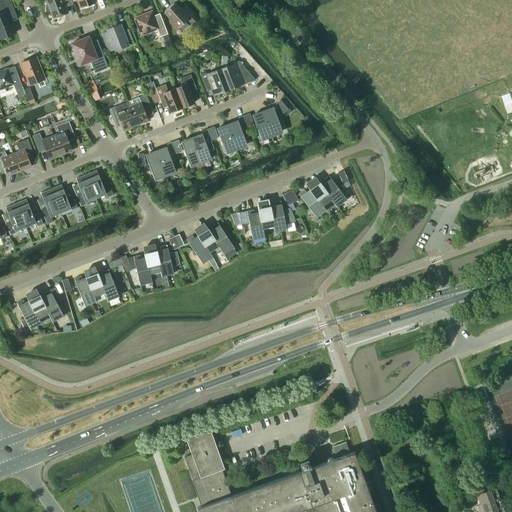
[(0,0),(0,38),(0,39),(0,38),(14,33),(15,33),(9,18),(10,18),(10,17),(8,11),(14,9),(10,0),(0,0)]
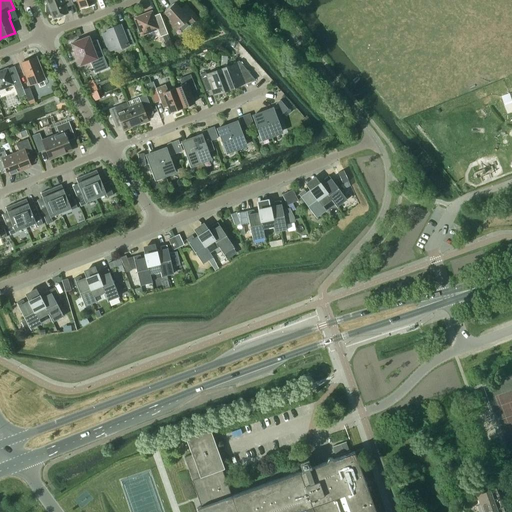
[(45,0),(47,4),(46,5),(46,12),(50,11),(53,18),(68,12),(65,5),(73,2),(71,0),(45,0)]
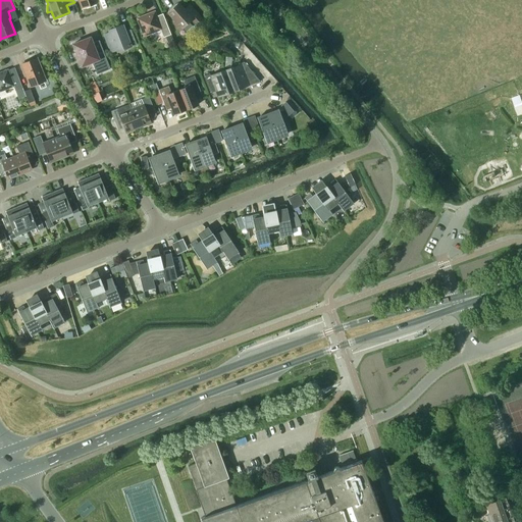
[(177,3),(167,12),(175,20),(172,23),(179,31),(192,19),(196,24),(202,19),(190,5),(189,5),(191,7),(186,12),(177,3)]
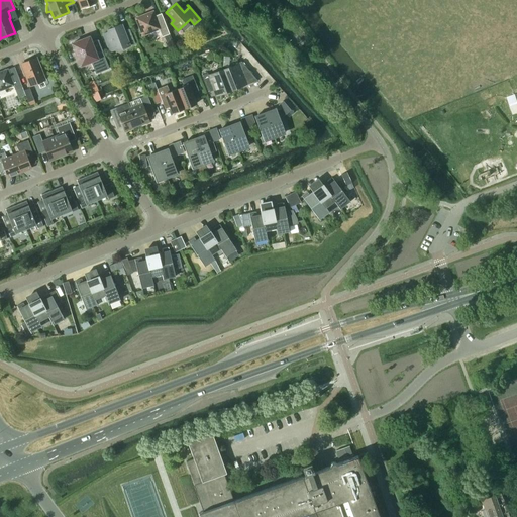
[(152,12),(136,18),(142,34),(159,28),(162,36),(164,36),(169,34),(162,15),(154,18),(152,12)]
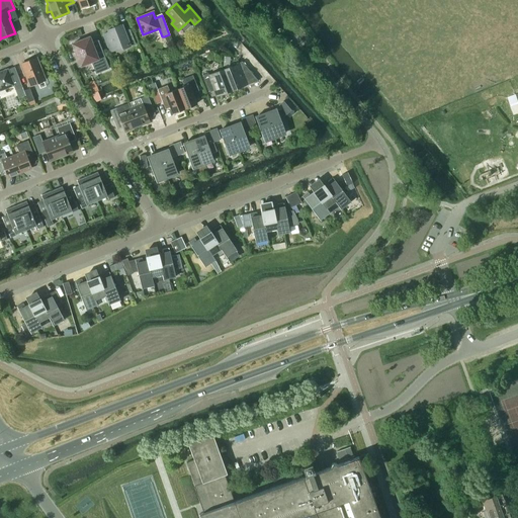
[(108,31),(103,34),(110,52),(116,50),(117,52),(136,44),(130,29),(124,31),(121,24),(108,29),(108,31)]
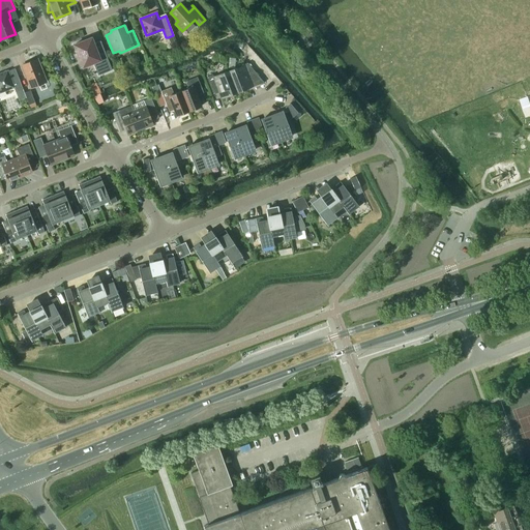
[(74,45),(83,67),(93,63),(98,76),(112,70),(100,41),(94,43),(93,41),(88,42),(87,39),(74,45)]
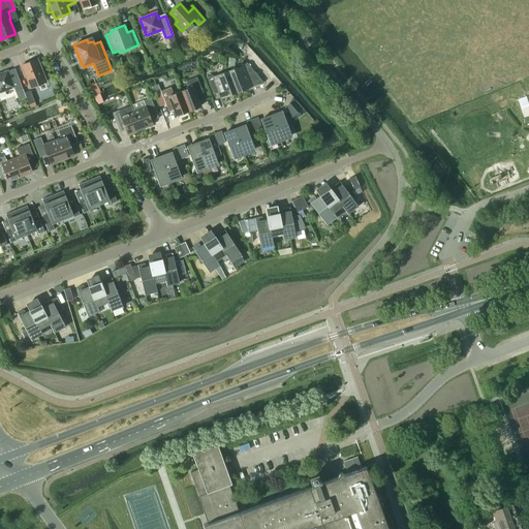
[(37,59),(22,65),(30,88),(47,82),(37,59)]
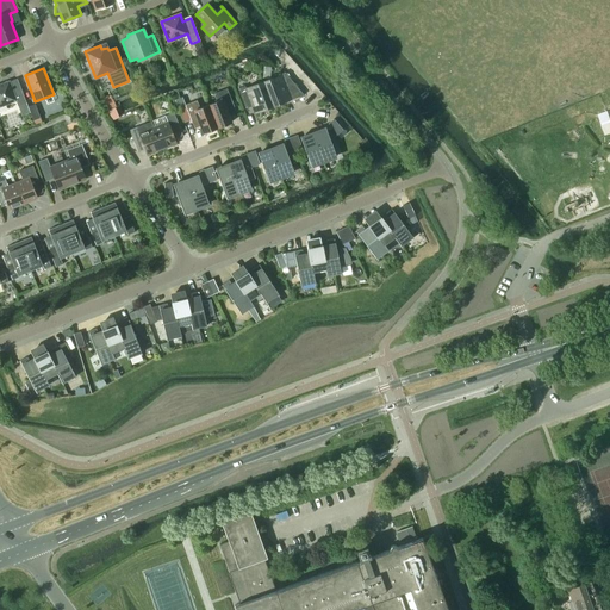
[(285,73),(265,81),(274,106),(304,94),(285,73)]
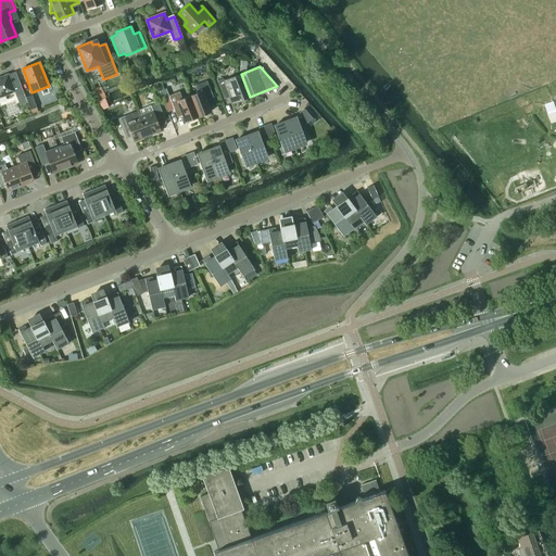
[(9,74),(0,77),(0,97),(14,92),(16,97),(24,95),(19,81),(12,84),(9,74)]
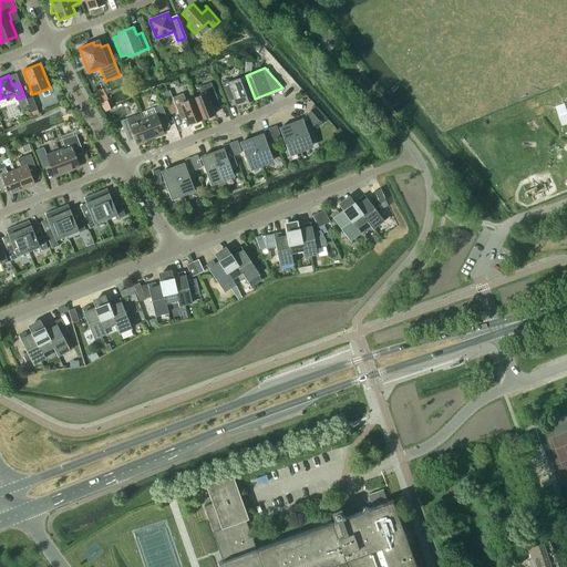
[(255,99),(246,75),(228,82),(227,80),(222,82),(228,101),(234,99),(237,105),(255,99)]
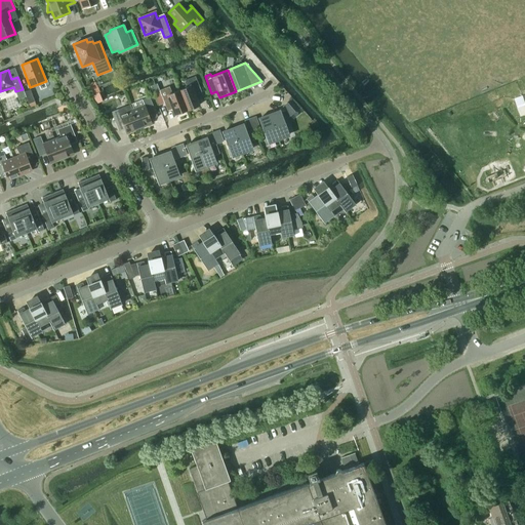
[(187,87),(179,90),(187,110),(199,105),(194,91),(200,89),(195,76),(184,80),(187,87)]
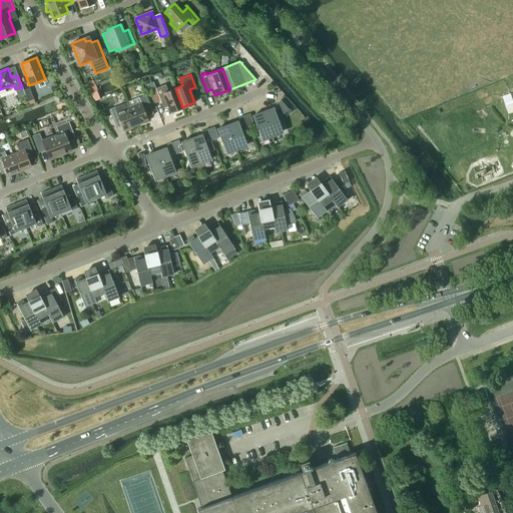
[(86,83),(90,92),(97,89),(93,80),(86,83)]
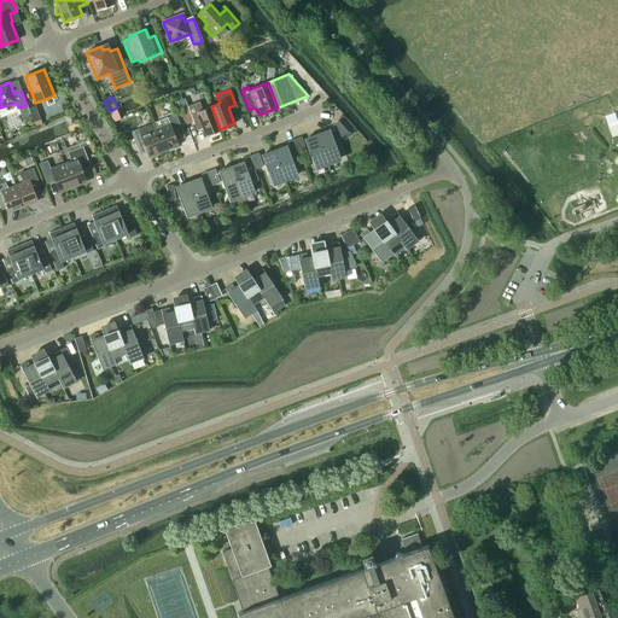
[(207,135),(220,129),(211,106),(203,110),(199,101),(187,106),(193,122),(200,120),(207,135)]
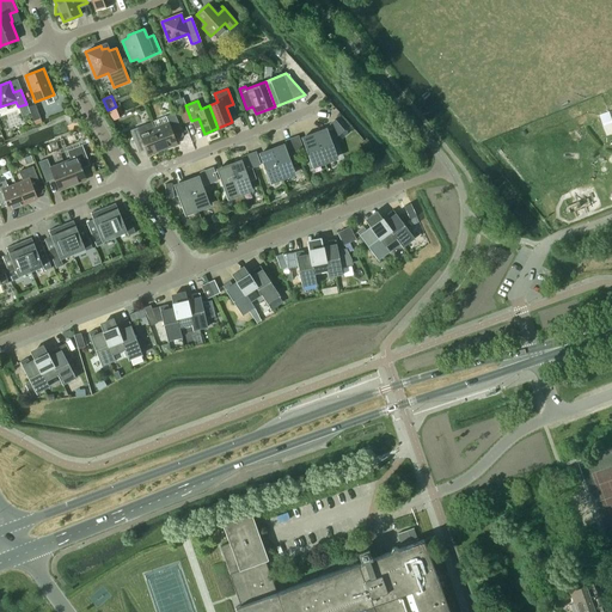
[(35,104),(28,106),(35,124),(42,122),(35,104)]
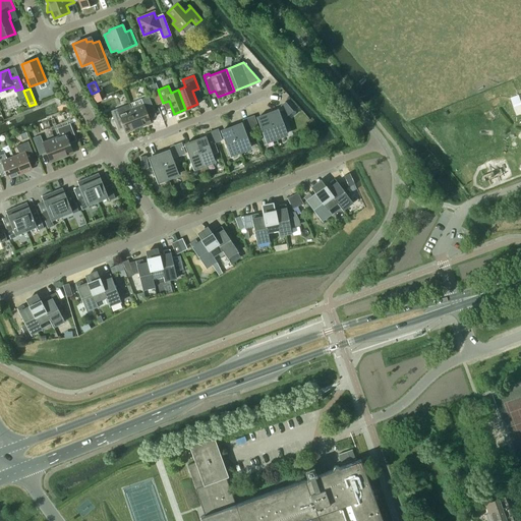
[(141,99),(129,104),(131,109),(138,127),(151,123),(147,112),(154,109),(149,97),(141,99)]
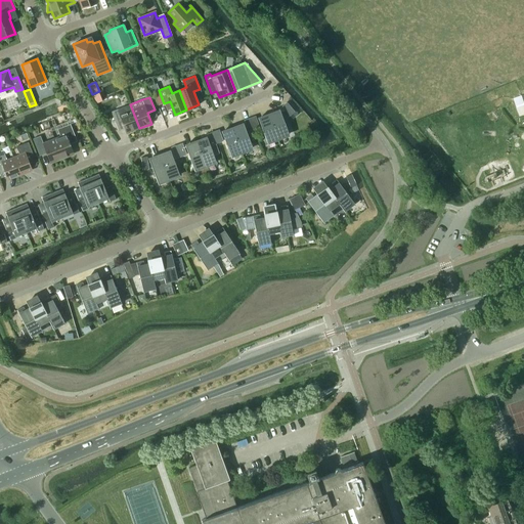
[(287,102),(282,106),(286,110),(291,115),(295,112),(287,102)]
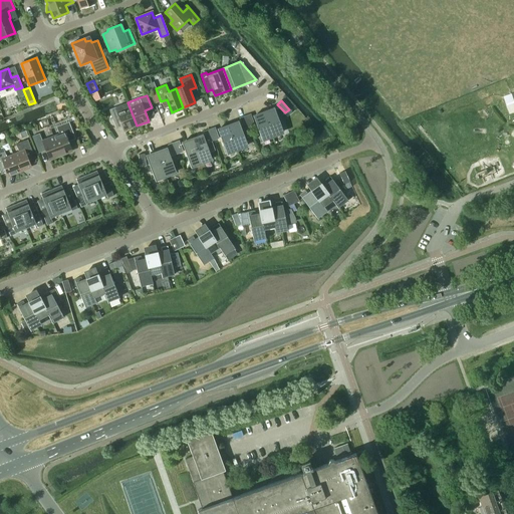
[(115,107),(109,109),(113,121),(119,119),(124,131),(137,125),(130,107),(127,102),(115,107)]
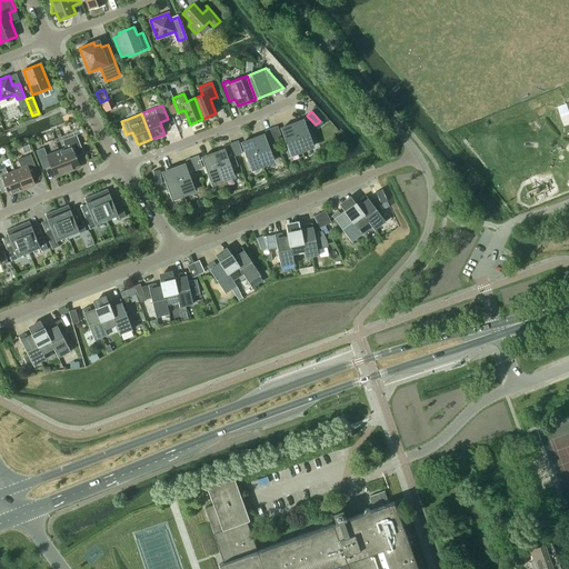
[(303,119),(292,123),(293,128),(302,151),(315,147),(308,131),(316,125),(310,119),(305,121),(303,119)]
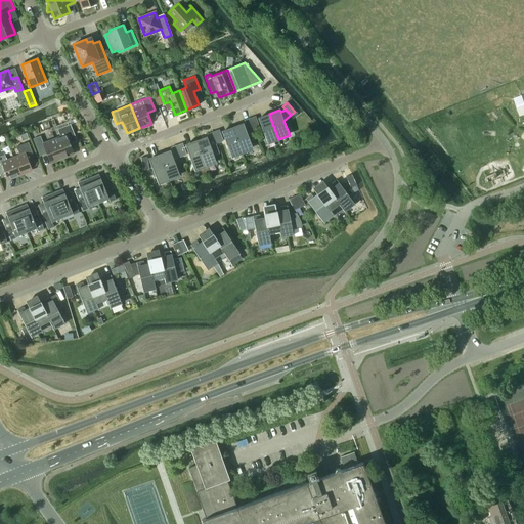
[(269,114),(258,118),(268,143),(278,139),(270,118),(269,114)]
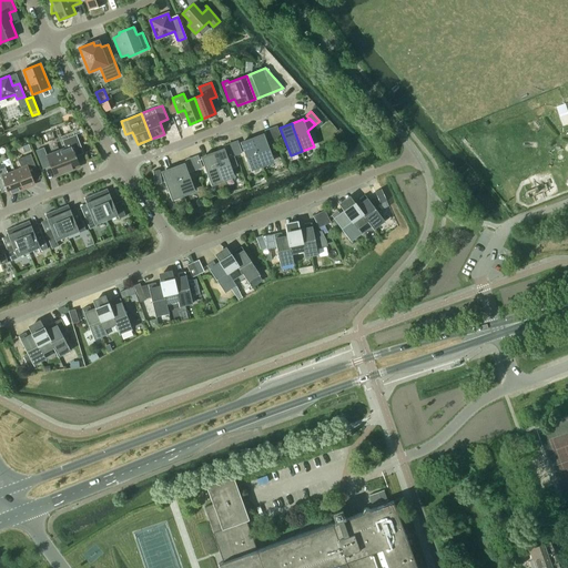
[(277,125),(271,128),(275,140),(282,138),(277,125)]
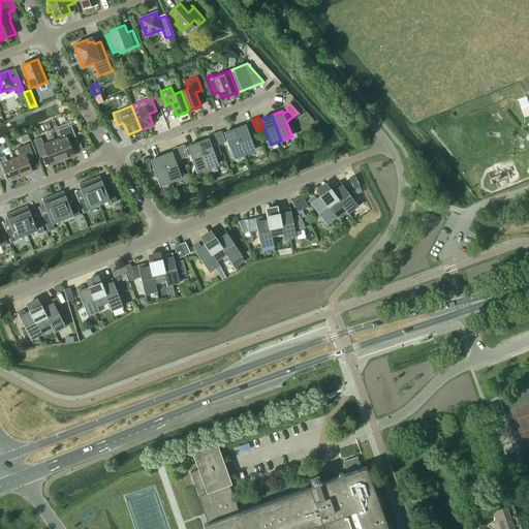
[(256,130),(252,119),(247,121),(251,132),(256,130)]
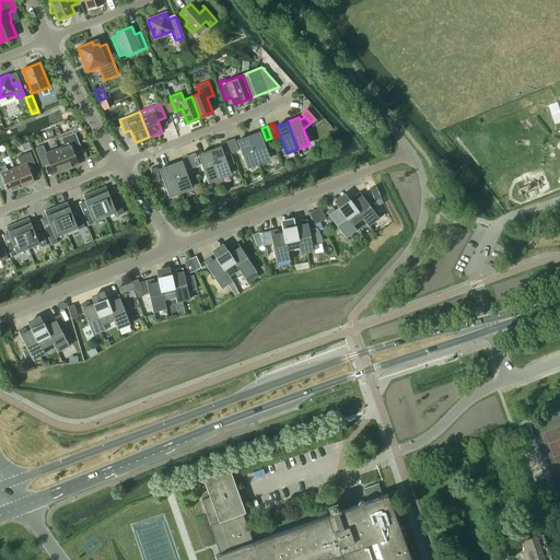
[(260,131),(248,136),(251,140),(258,164),(270,160),(260,131)]
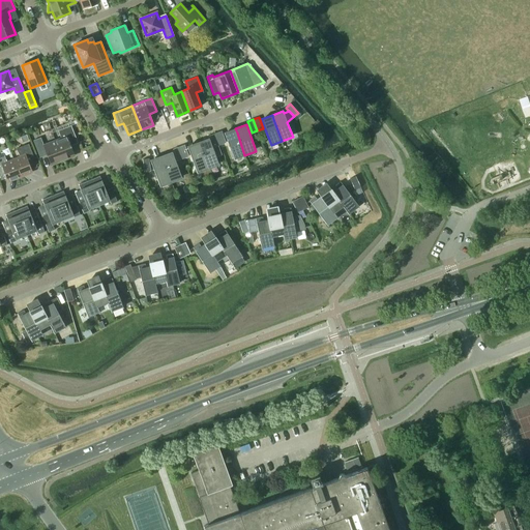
[(55,141),(63,160),(75,155),(70,146),(78,143),(70,125),(58,130),(61,138),(55,141)]
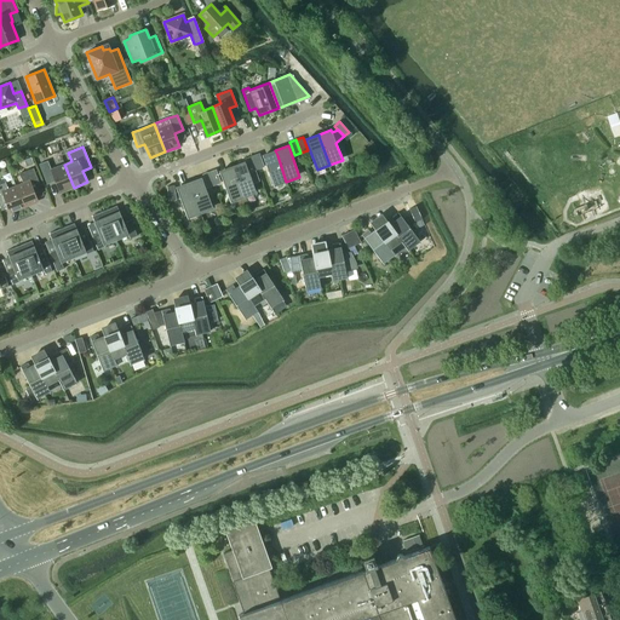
[(275,150),(263,155),(274,185),(286,182),(277,155),(275,150)]
